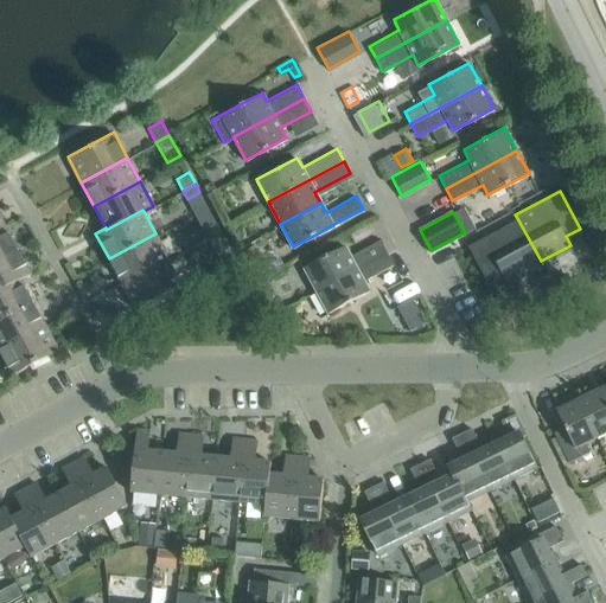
[(517,218),(467,245),(486,278),(484,280),(496,301),(522,287),(516,275),(541,261),(517,218)]
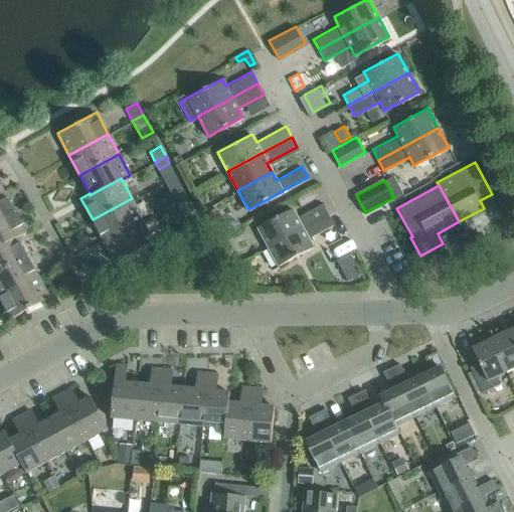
[(186,195),(182,187),(172,192),(176,201),(186,195)]
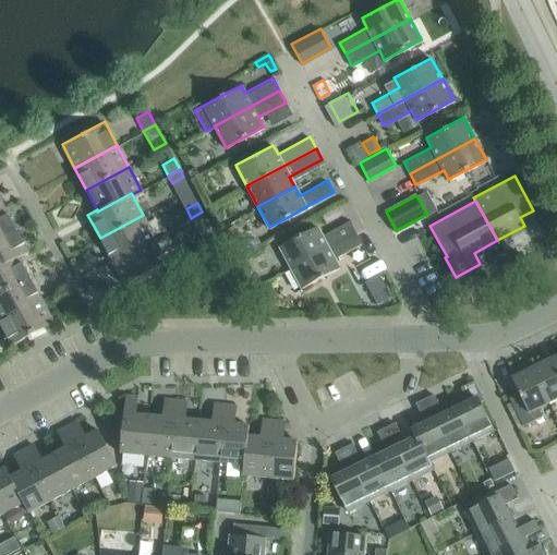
[(339,204),(321,214),(326,224),(344,214),(339,204)]
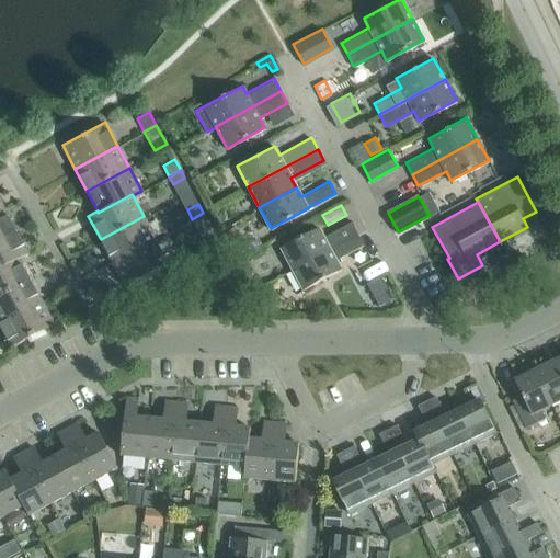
[(0,236),(15,228),(3,206),(0,208),(0,236)]
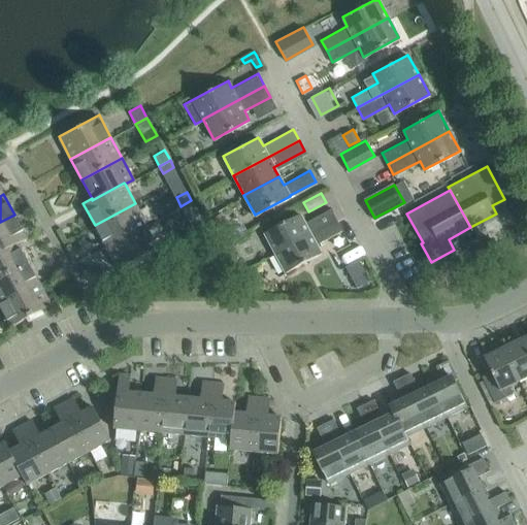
[(180,206),(176,197),(168,201),(172,210),(180,206)]
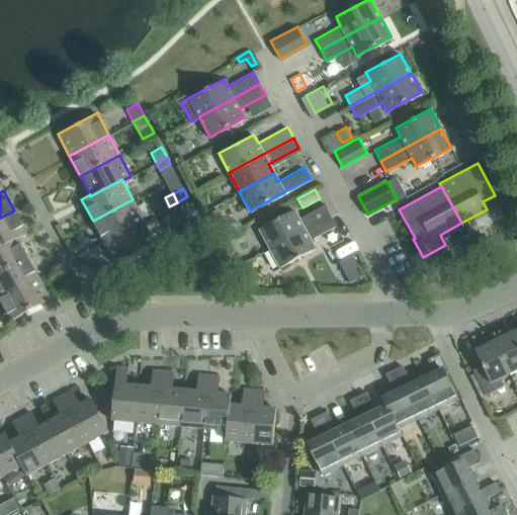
[(194,208),(187,196),(177,202),(183,215),(194,208)]
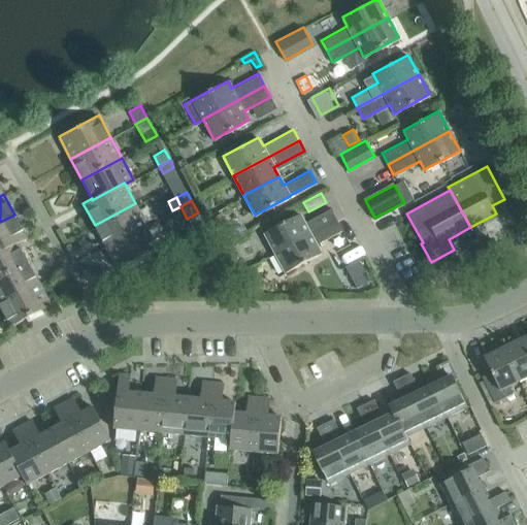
[(105,245),(146,224),(135,203),(95,225),(105,245)]
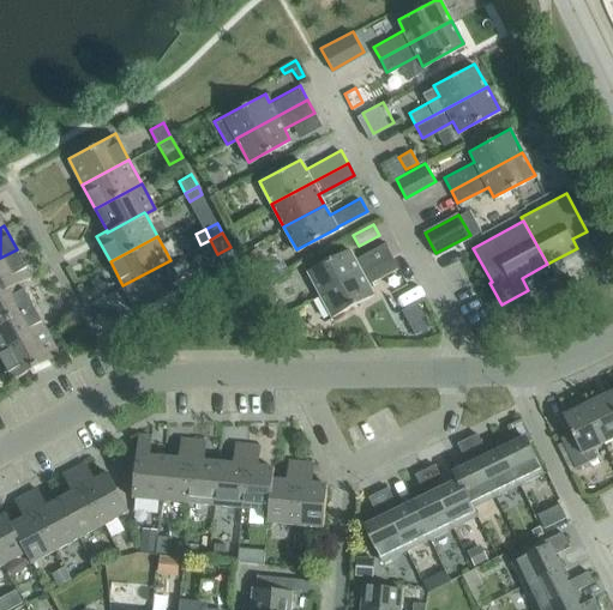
[(319,293),(391,254),(384,241),(354,258),(348,247),(307,270),(319,293)]
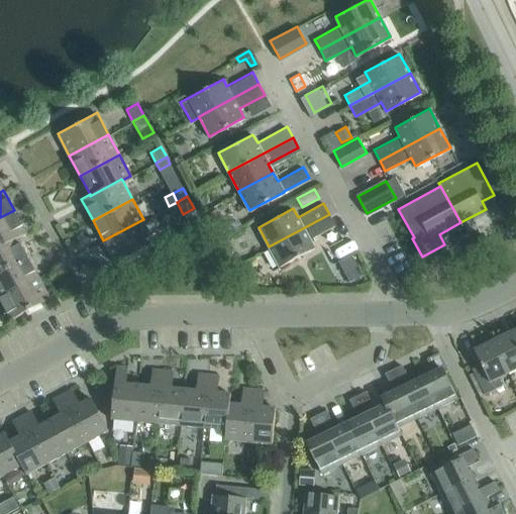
[(25,232),(14,210),(0,217),(0,243),(16,235),(17,236),(25,232)]
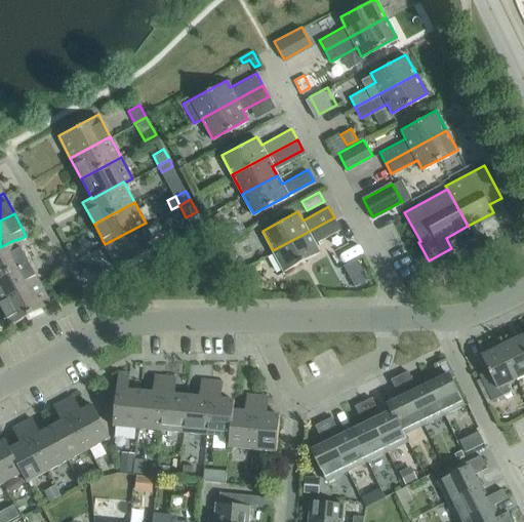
[(314,242),(339,228),(334,217),(273,250),(283,270),(319,251),(314,242)]
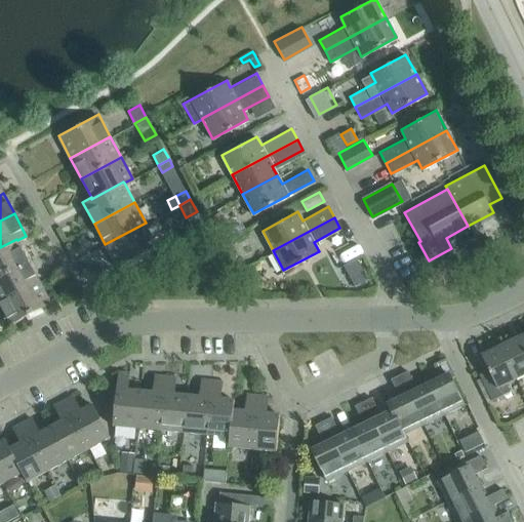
[(117,266),(157,244),(146,223),(105,244),(117,266)]
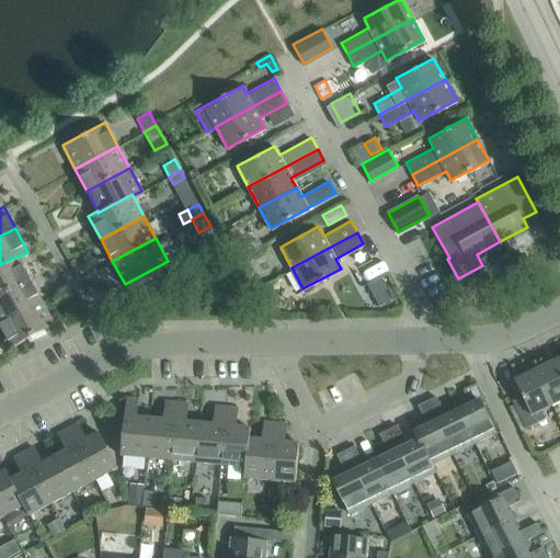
[(240,238),(228,245),(233,257),(247,250),(240,238)]
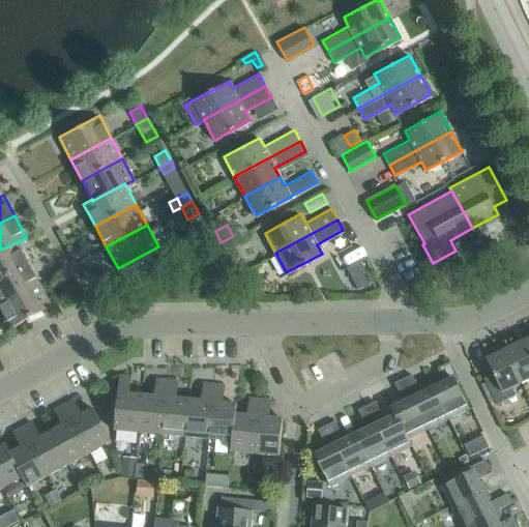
[(0,275),(28,262),(18,242),(17,241),(0,250),(0,275)]
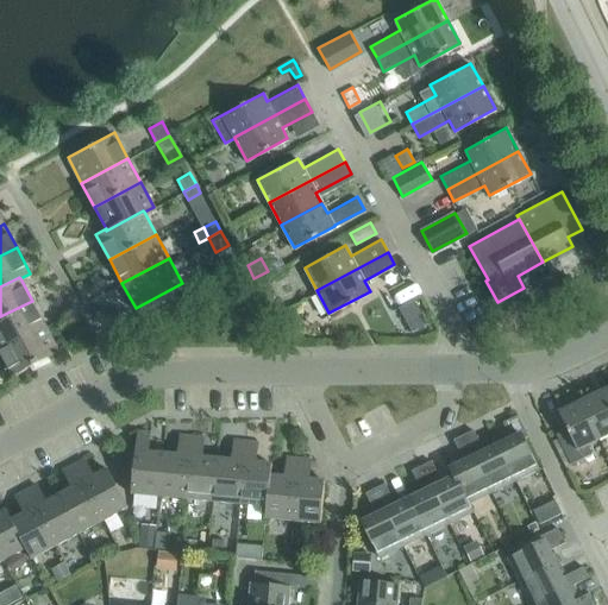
[(412,297),(396,306),(403,317),(418,309),(412,297)]
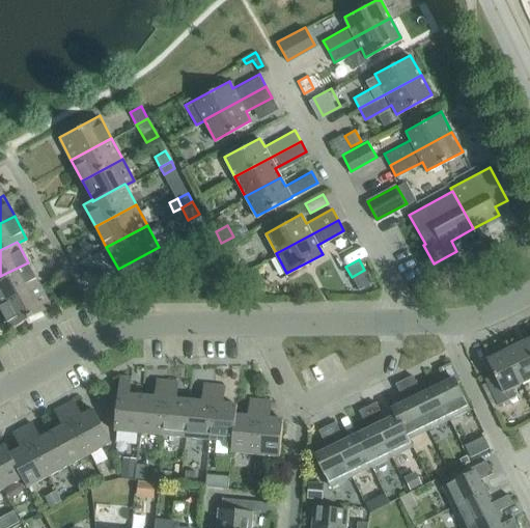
[(0,303),(38,283),(28,262),(0,276),(0,303)]
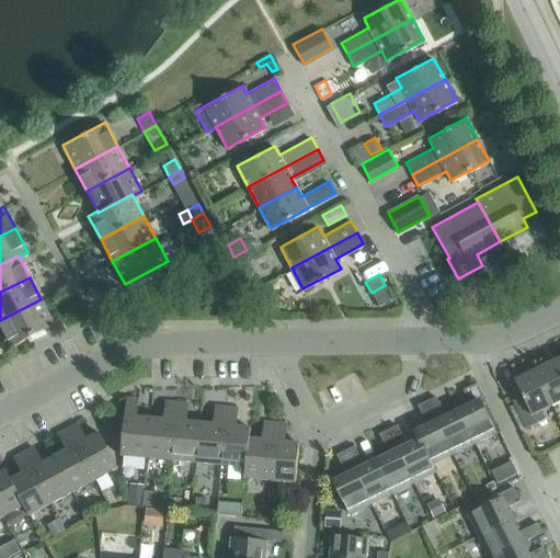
[(54,322),(41,299),(0,320),(0,327),(10,345),(54,322)]
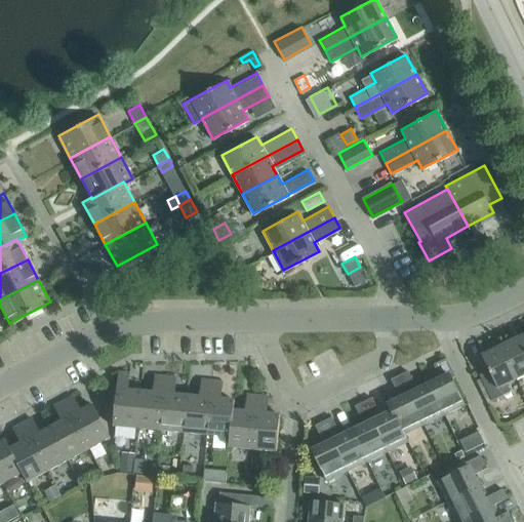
[(523,346),(518,333),(498,343),(516,377),(523,372),(523,346)]
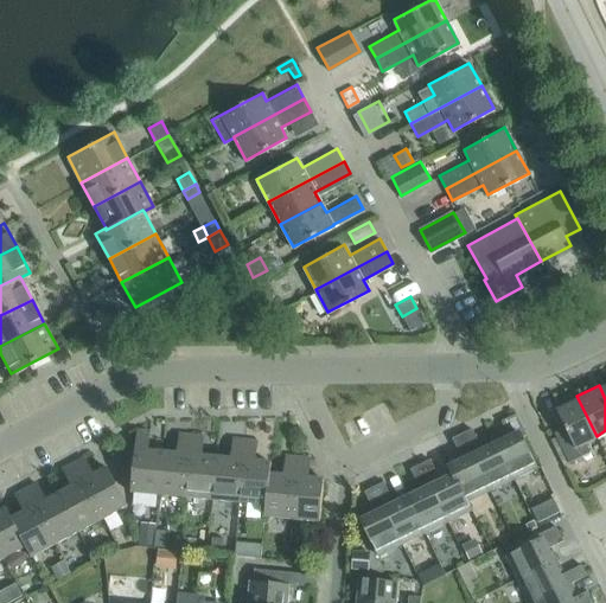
[(597,436),(576,396),(555,408),(563,425),(553,431),(568,461),(588,450),(585,441),(597,436)]
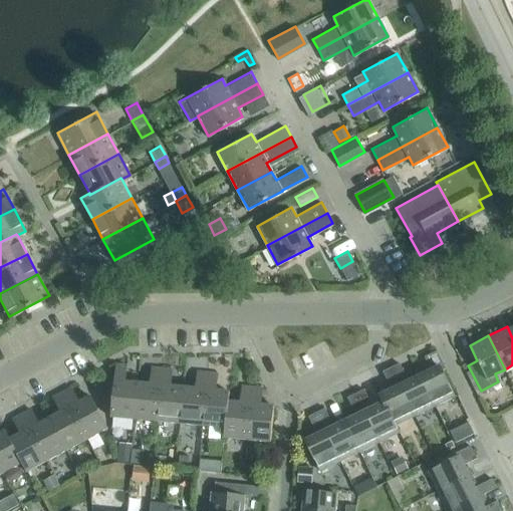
[(453,395),(441,368),(444,366),(436,348),(424,354),(430,368),(427,369),(426,367),(422,366),(416,369),(421,378),(433,405),(453,395)]
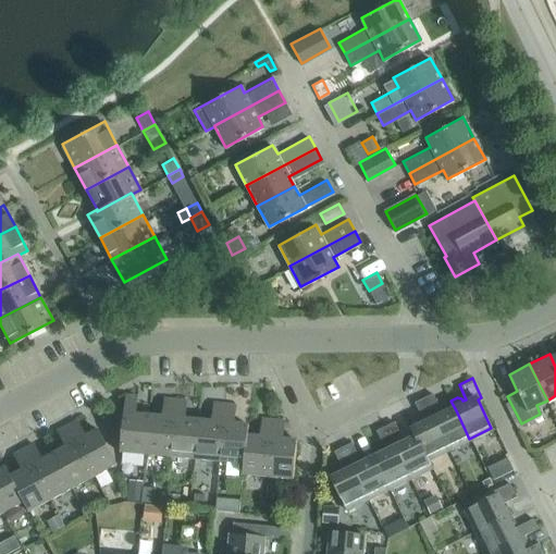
[(456,410),(451,401),(453,406),(442,411),(432,392),(423,396),(448,448),(469,439),(456,410)]
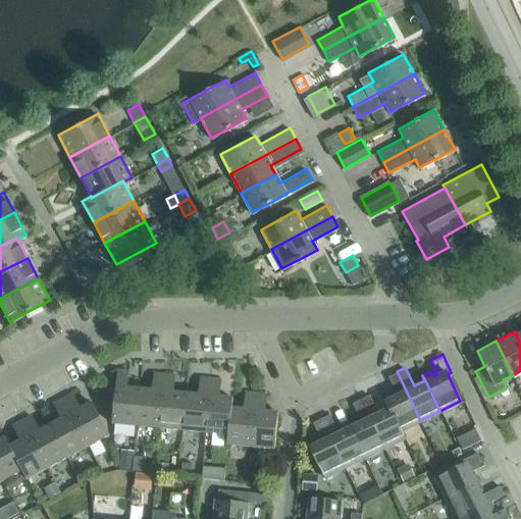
[(136,423),(139,387),(126,386),(127,369),(116,368),(111,421),(136,423)]
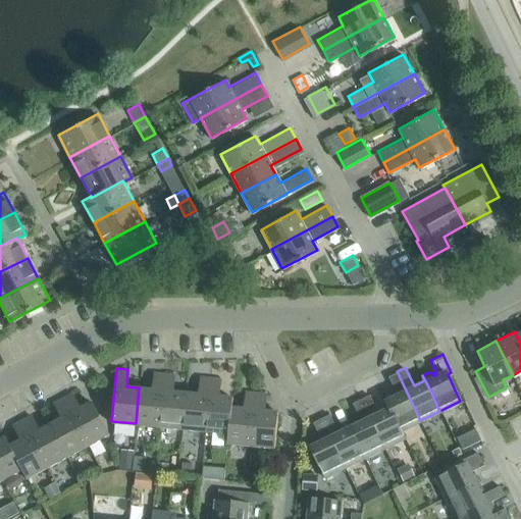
[(158,426),(163,372),(153,371),(151,388),(139,387),(136,423),(158,426)]
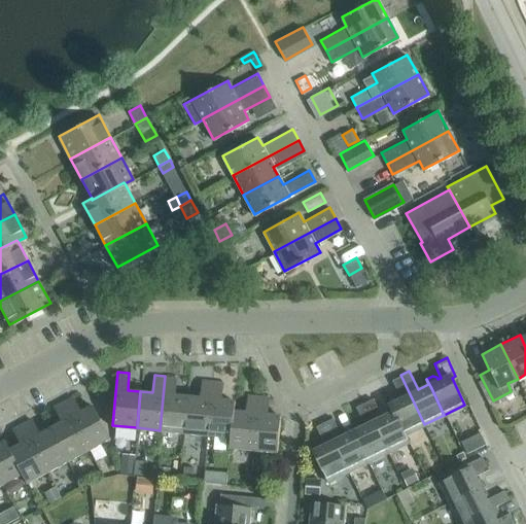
[(424,424),(400,375),(391,379),(400,397),(388,404),(392,411),(392,410),(404,434),(405,433),(424,424)]
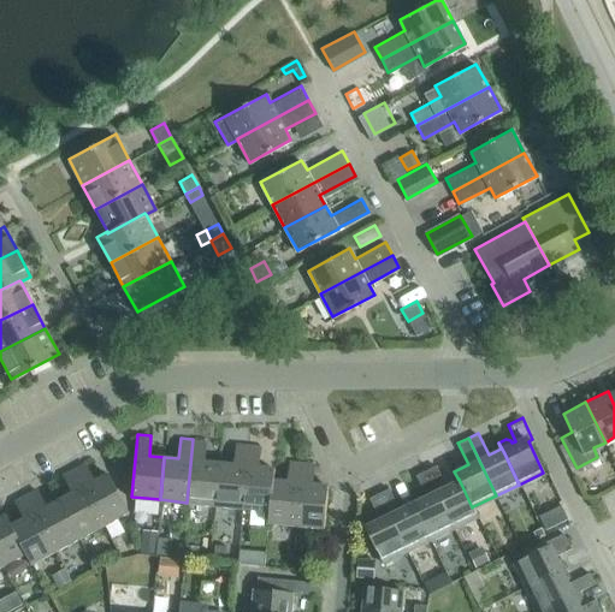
[(214,505),(218,462),(203,461),(206,440),(193,439),(187,503),(214,505)]
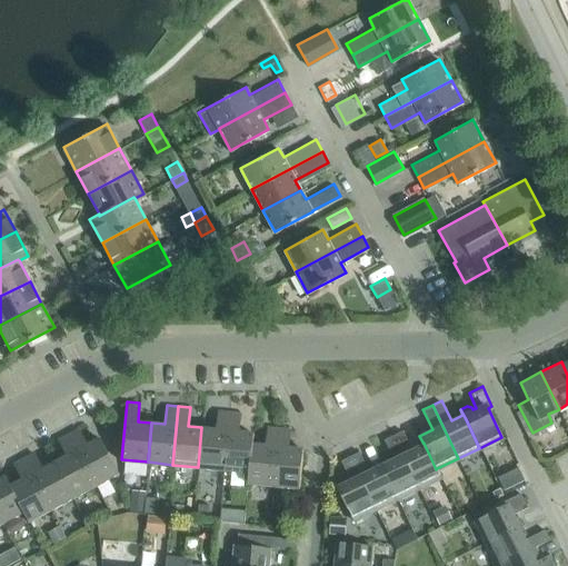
[(223,469),(229,410),(217,409),(216,428),(201,427),(198,467),(223,469)]
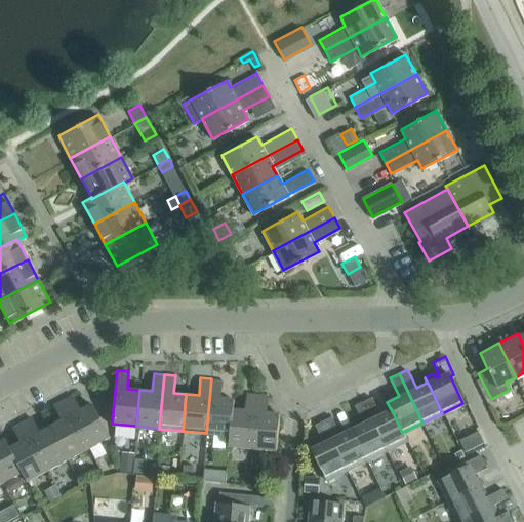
[(222,379),(211,378),(206,433),(229,435),(232,408),(233,398),(219,397),(222,379)]
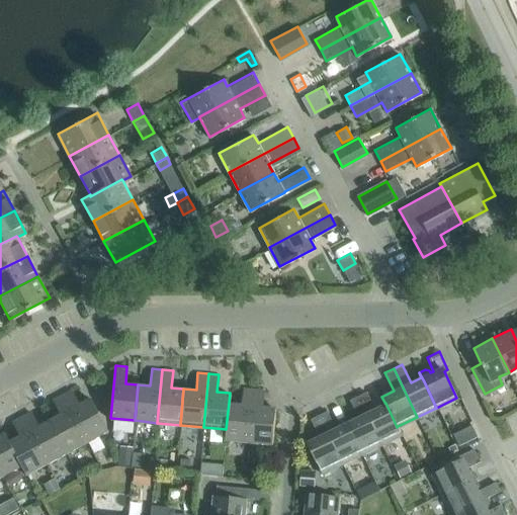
[(248,441),(253,389),(243,388),(241,404),(229,403),(226,429),(225,439),(248,441)]
